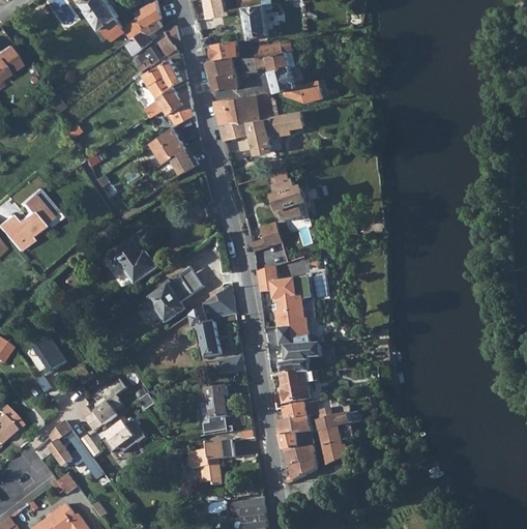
[(81,0),(81,1),(98,27),(99,27),(106,36),(108,35),(120,27),(115,17),(116,16),(106,0),(81,0)]
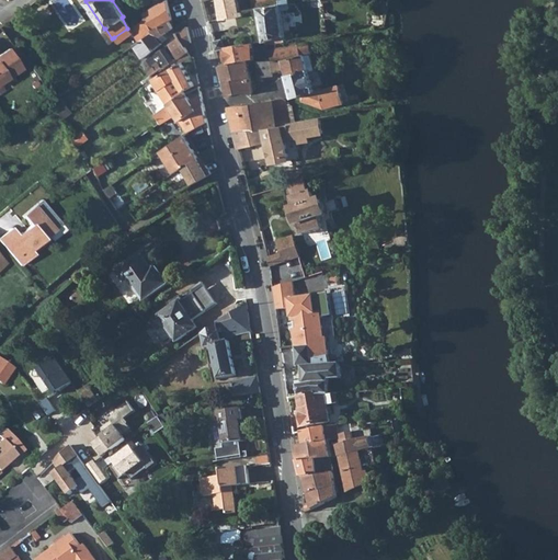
[(163,0),(139,14),(143,19),(149,32),(159,25),(166,22),(168,21),(164,3),(163,0)]
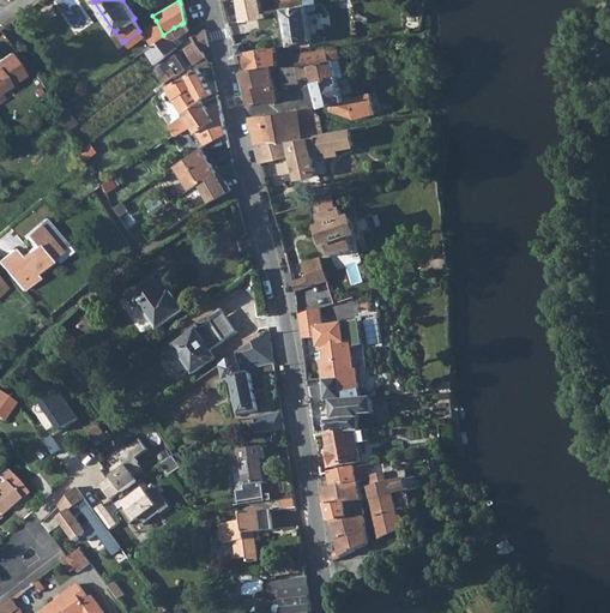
[(234,0),(240,22),(251,19),(251,18),(261,17),(257,0),(234,0)]
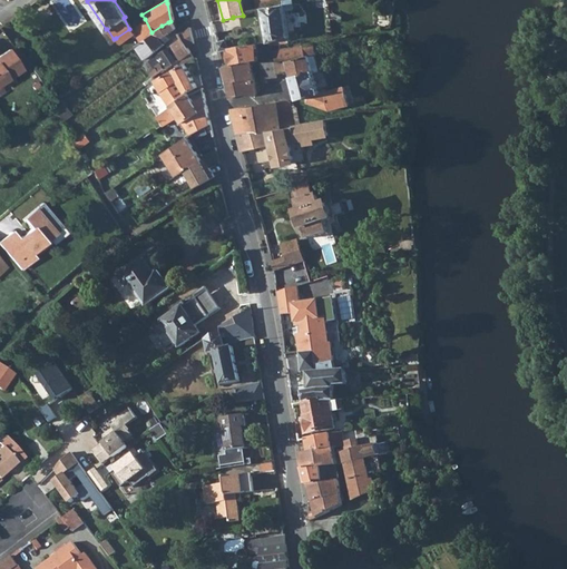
[(281,0),(257,3),(258,13),(264,42),(264,46),(287,41),(281,10),(290,8),(287,0),(281,0)]
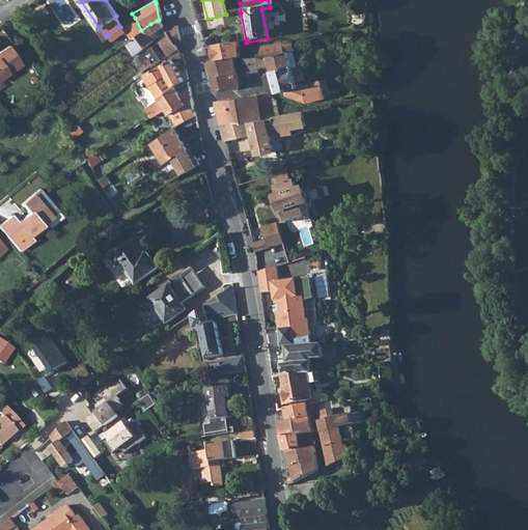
[(120,27),(123,31),(128,39),(141,30),(135,18),(120,27)]
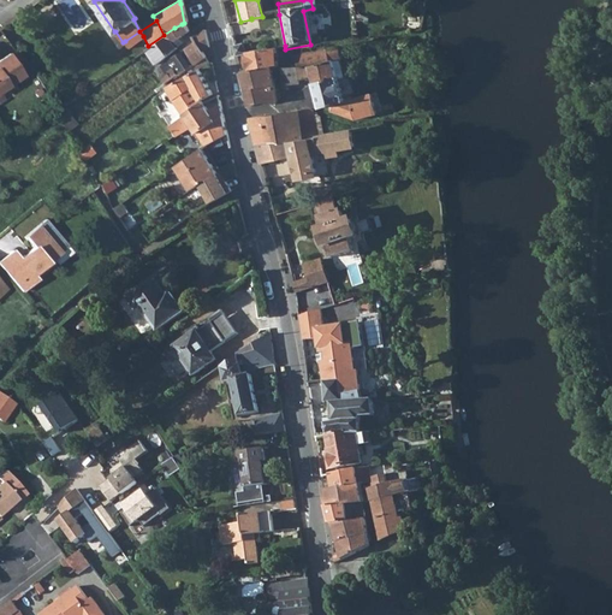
[(148,46),(142,51),(150,64),(172,48),(171,47),(178,42),(176,37),(185,31),(182,24),(174,28),(164,35),(148,46)]
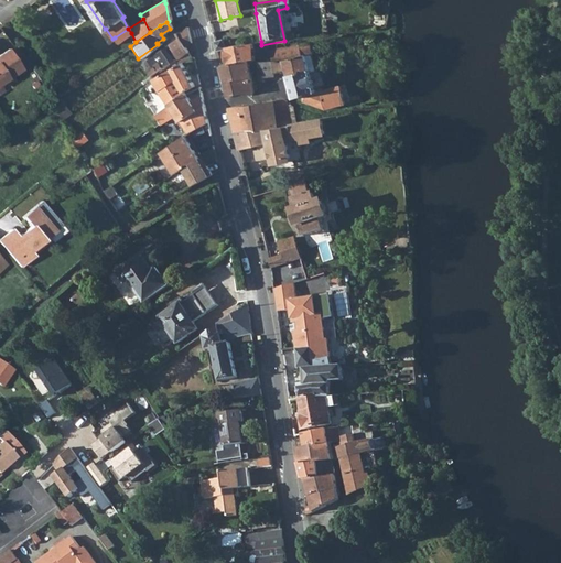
[(183,28),(173,34),(176,40),(181,47),(187,44),(183,28)]
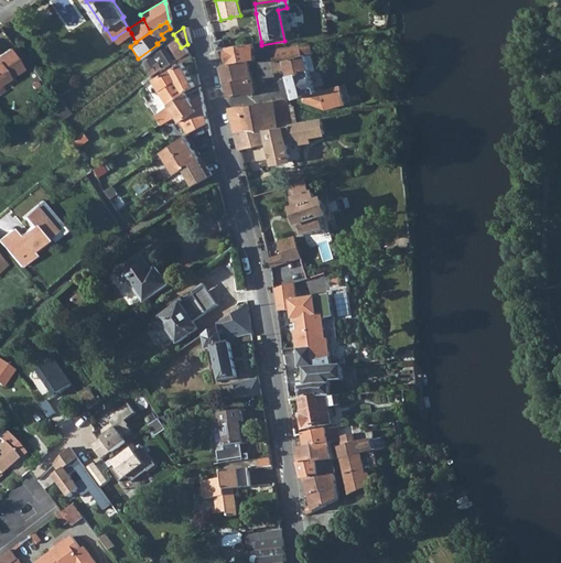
[(128,29),(115,38),(117,42),(131,33),(128,29)]
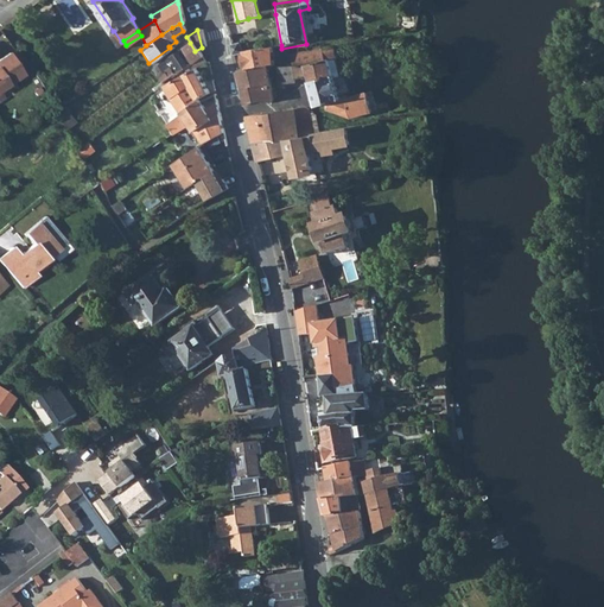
[(198,64),(201,63),(198,57),(195,51),(190,43),(179,48),(188,63),(185,64),(189,69),(194,67),(198,64)]
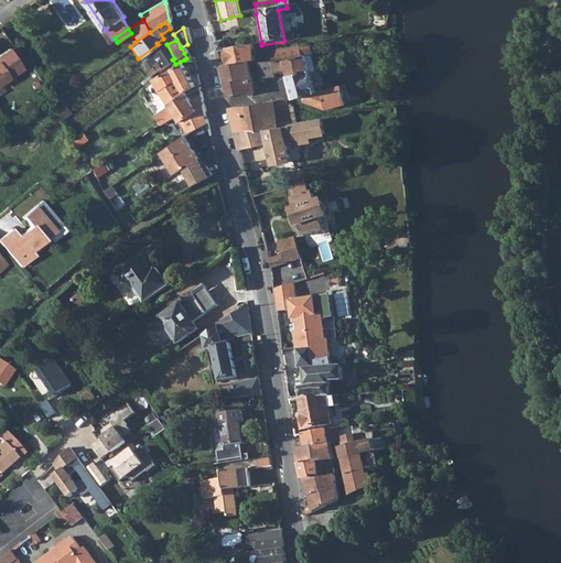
[(220,40),(211,42),(213,51),(220,49),(223,49),(220,40)]
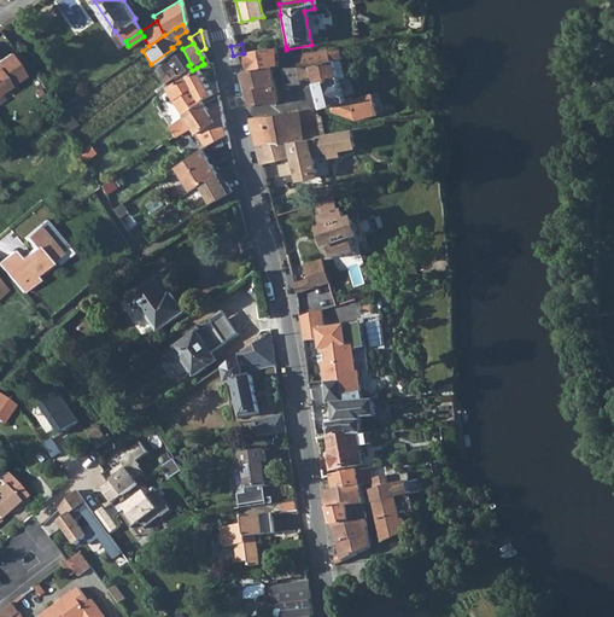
[(280,67),(279,67),(281,85),(296,82),(296,79),(310,76),(311,82),(314,82),(338,77),(343,76),(339,60),(340,60),(338,46),(326,48),(327,59),(305,65),(294,67),(280,67)]
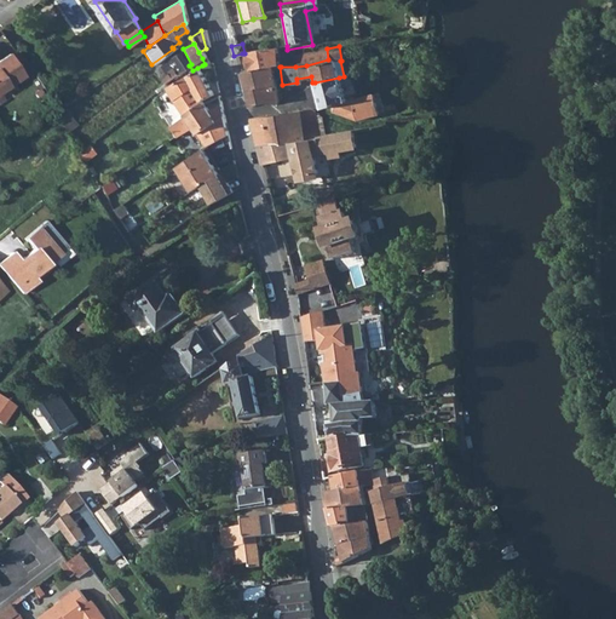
[(155,68),(153,70),(162,81),(171,74),(173,73),(173,74),(179,70),(189,66),(191,64),(183,49),(162,59),(155,68)]
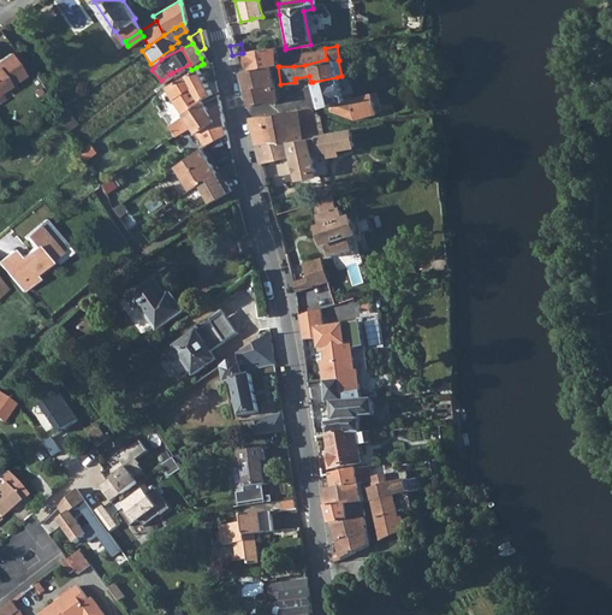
[(243,53),(241,53),(244,70),(268,66),(274,65),(272,48),(243,53)]
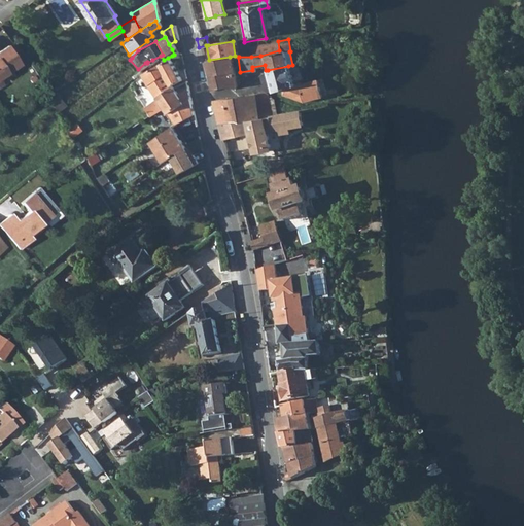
[(278,41),(251,45),(251,57),(260,56),(279,50),(278,41)]
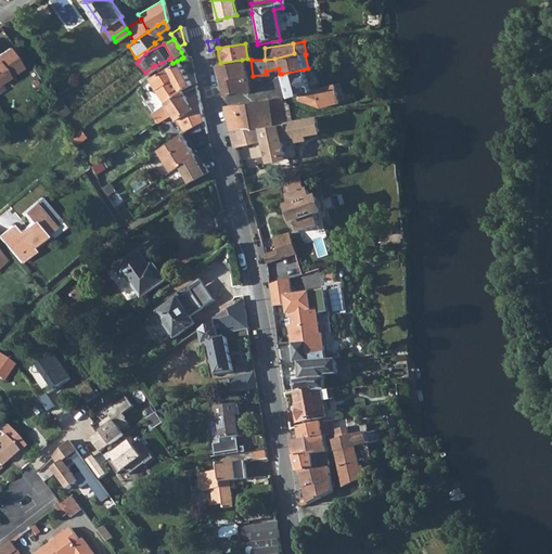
[(0,80),(5,77),(20,67),(5,48),(0,51),(0,80)]
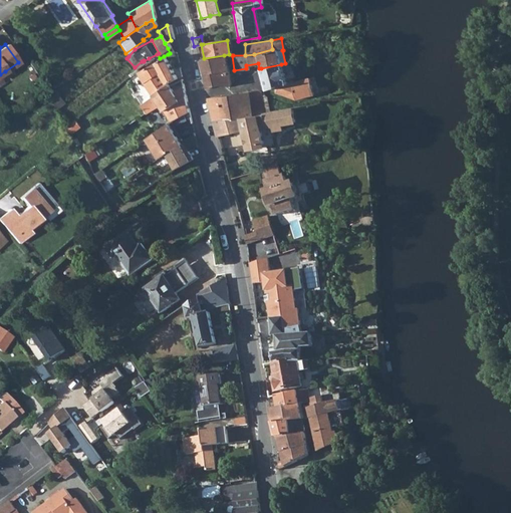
[(201,44),(194,46),(198,59),(204,58),(201,44)]
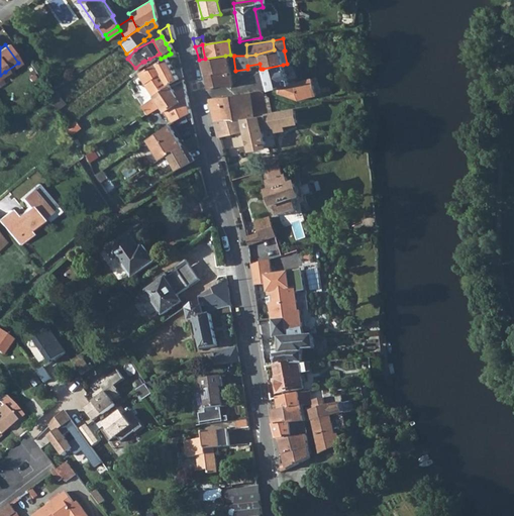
[(158,55),(149,59),(151,64),(161,59),(158,55)]
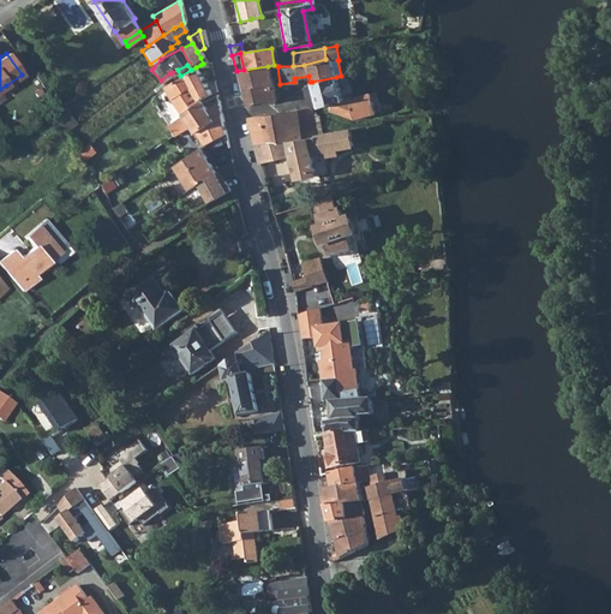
[(244,70),(237,71),(246,106),(275,101),(268,66),(244,70)]
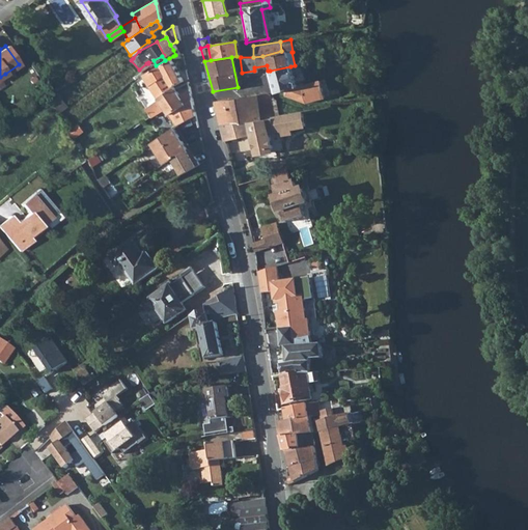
[(156,65),(140,74),(144,80),(157,98),(172,88),(171,86),(181,80),(185,79),(183,70),(176,73),(169,58),(165,60),(156,65)]
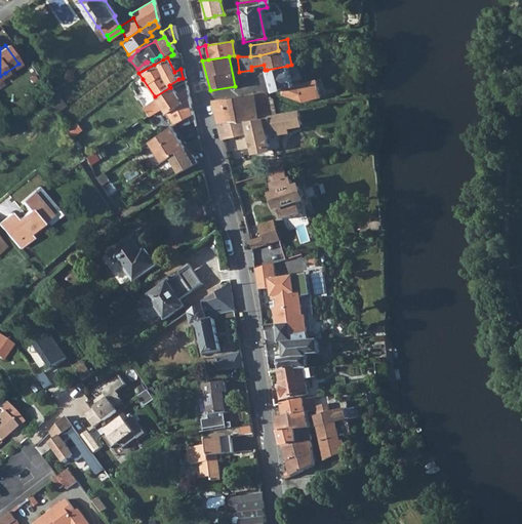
[(267,70),(265,70),(265,72),(269,85),(271,90),(278,89),(291,86),(287,66),(267,70)]
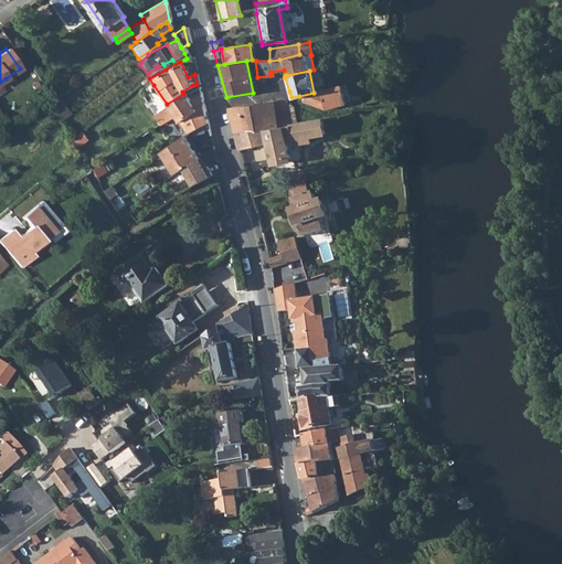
[(337,85),(314,93),(314,95),(315,96),(319,97),(326,95),(342,91),(341,85),(337,87),(337,85)]
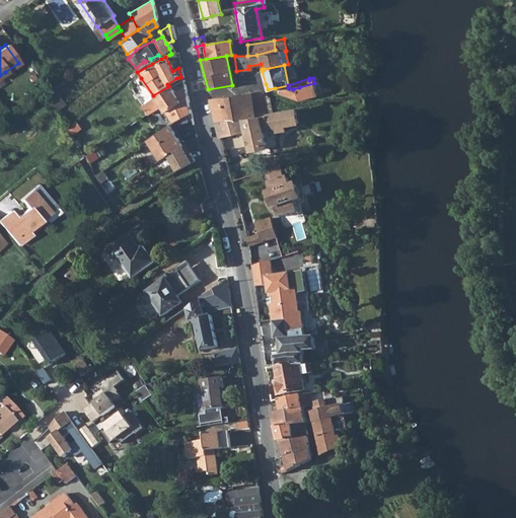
[(299,87),(293,89),(295,97),(314,94),(312,89),(319,88),(318,82),(314,83),(299,87)]
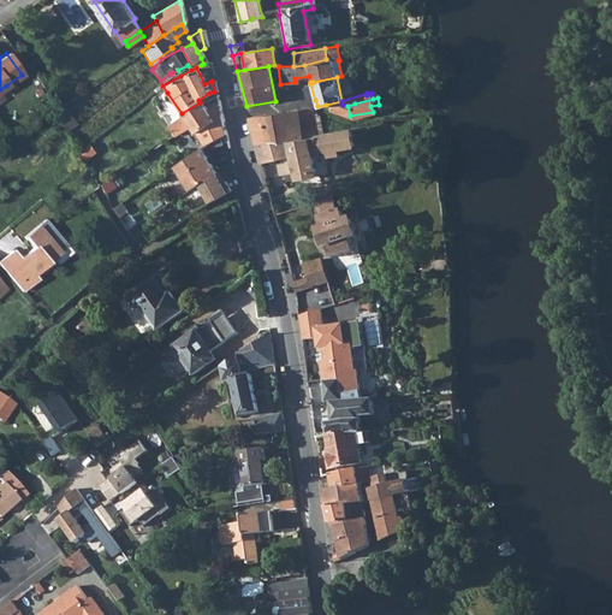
[(342,101),(326,105),(326,110),(349,116),(350,116),(348,106),(343,105),(342,104),(342,101)]
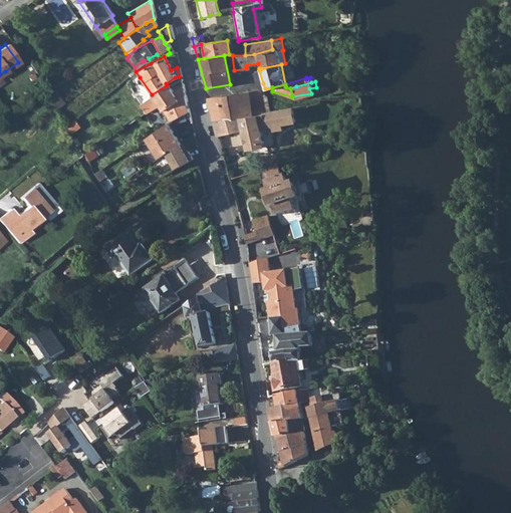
[(140,108),(143,112),(158,102),(170,120),(187,111),(182,88),(173,94),(167,85),(152,94),(137,103),(140,108)]
